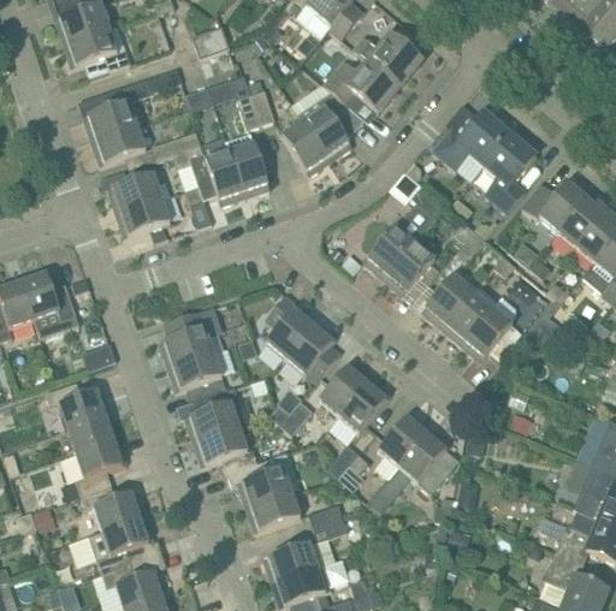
[(48,0),(53,13),(66,9),(64,3),(72,0),(48,0)]
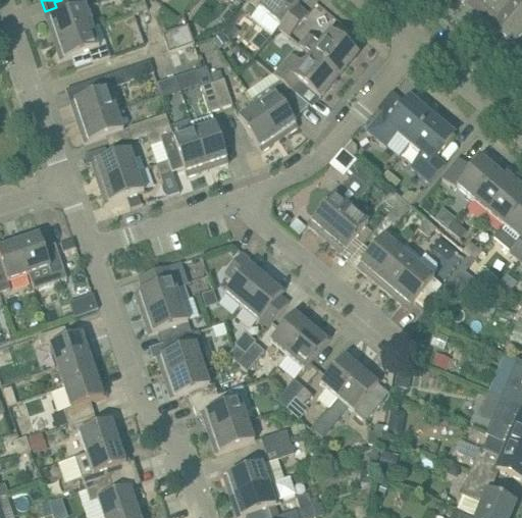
[(139,0),(131,3),(134,12),(148,8),(146,0),(139,0)]
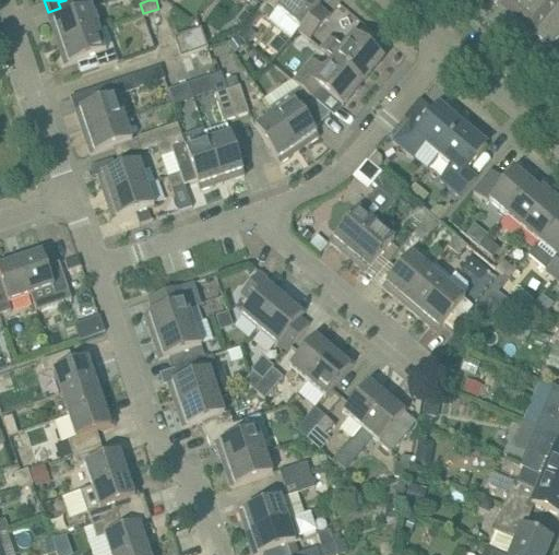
[(277,6),(298,25),(318,3),(320,0),(264,0),(258,8),(269,16),(277,6)]
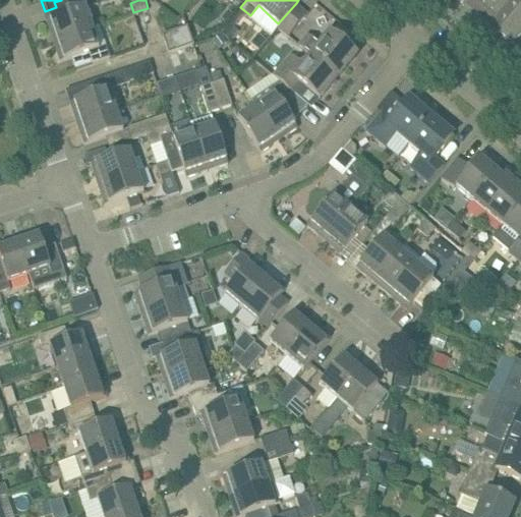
[(463,0),(463,6),(454,17),(469,31),(495,0),(463,0)]
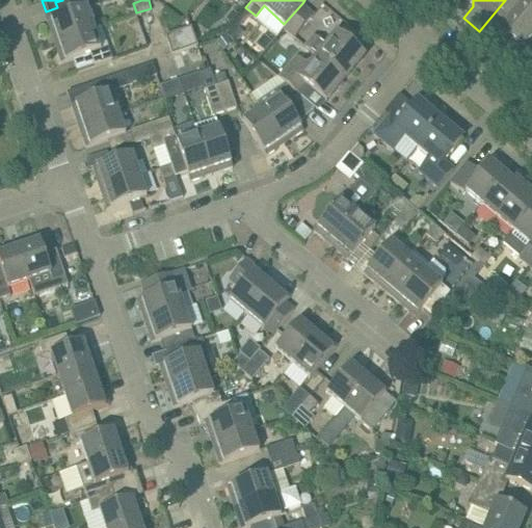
[(531,22),(505,0),(479,31),(495,45),(505,32),(511,31),(523,42),(531,30),(531,22)]
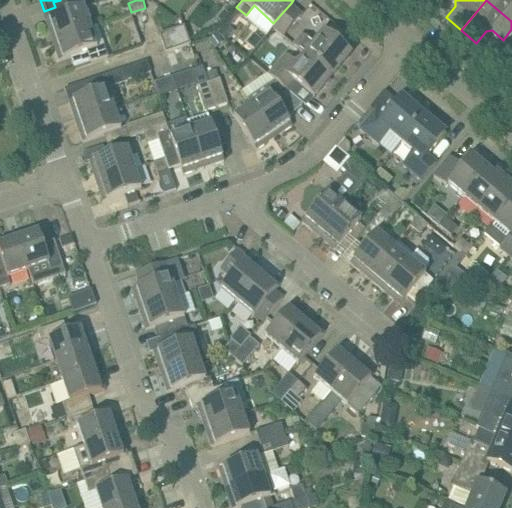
[(486,0),(511,21),(511,0),(486,0)]
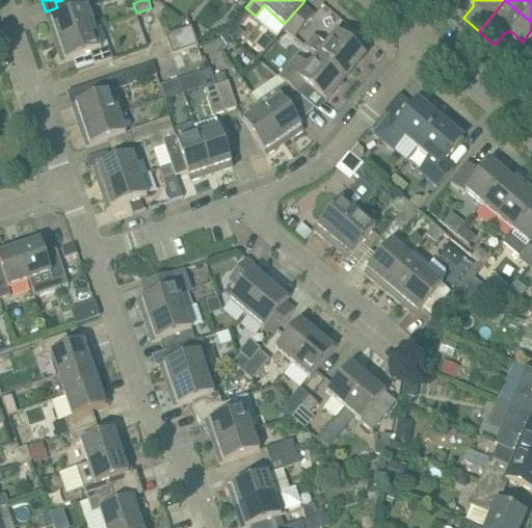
[(314,11),(302,3),(284,24),(283,25),(294,34),(314,11)]
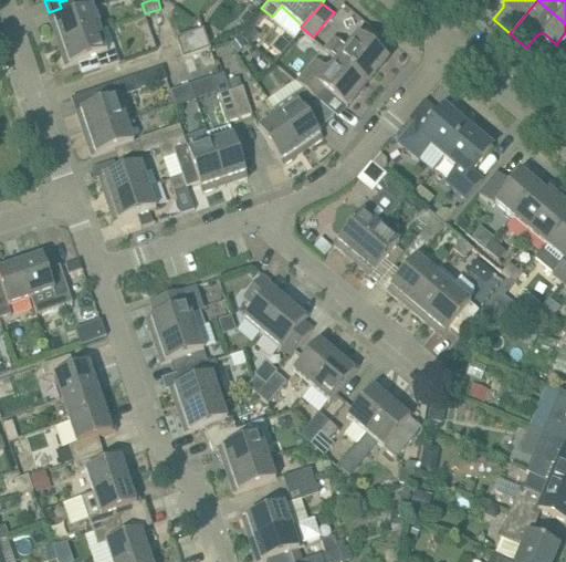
[(60,31),(62,40),(100,27),(92,4),(50,19),(54,32),(60,31)]
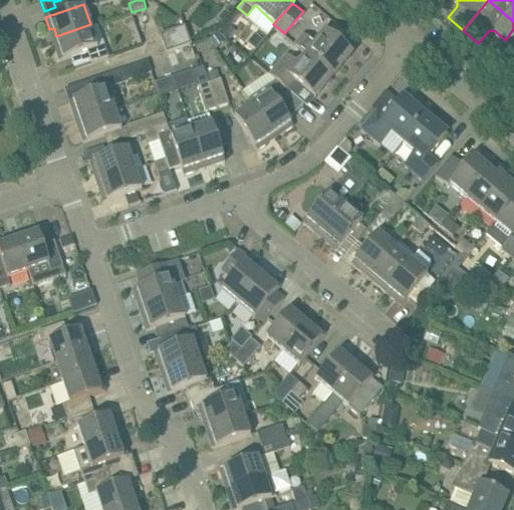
[(224,8),(217,17),(224,22),(231,14),(224,8)]
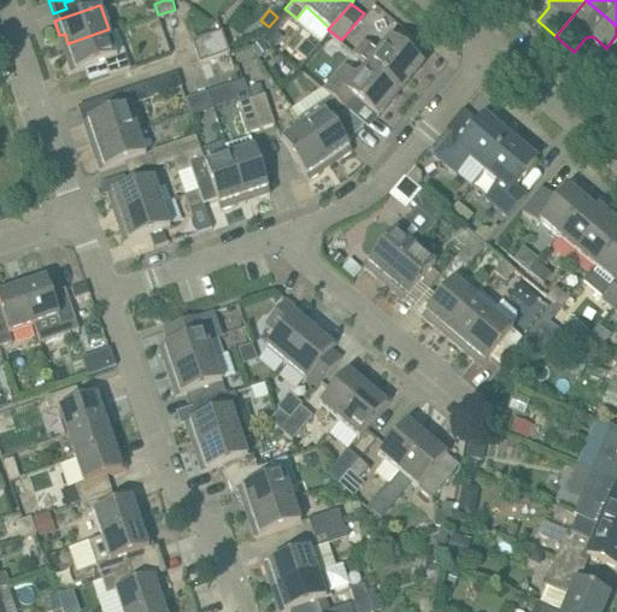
[(222,28),(192,39),(200,60),(229,49),(222,28)]
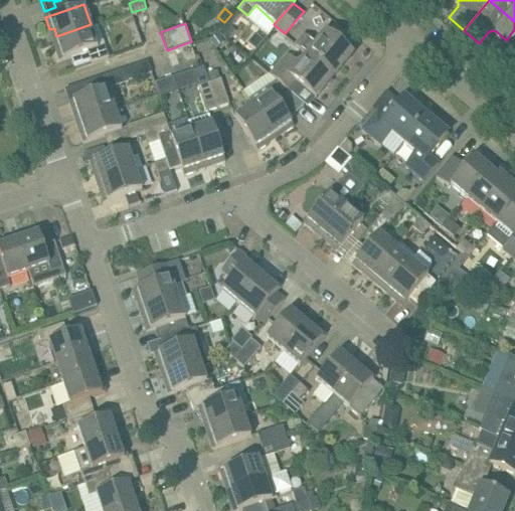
[(225,23),(219,30),(227,37),(231,32),(230,26),(225,23)]
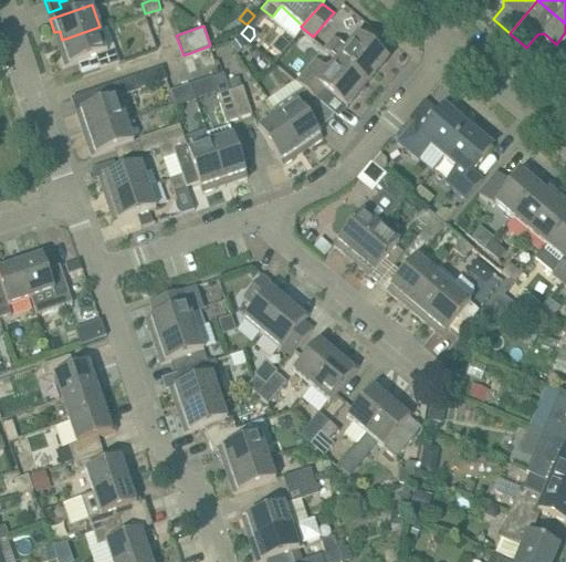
[(100,27),(62,40),(65,49),(61,50),(65,64),(96,53),(101,66),(119,60),(115,47),(107,50),(100,27)]
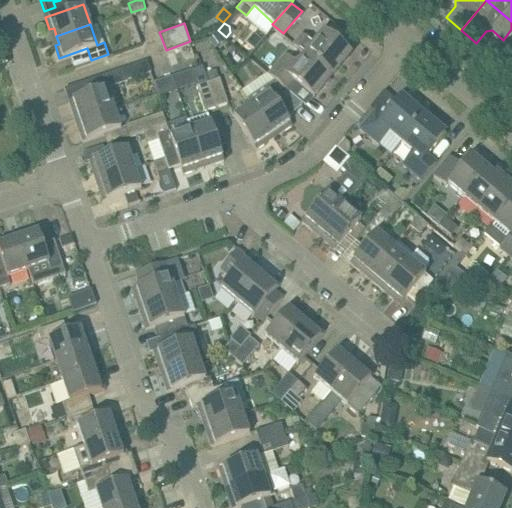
[(306,52),(331,73),(350,51),(324,30),(314,42),(302,32),(294,42),(306,52)]
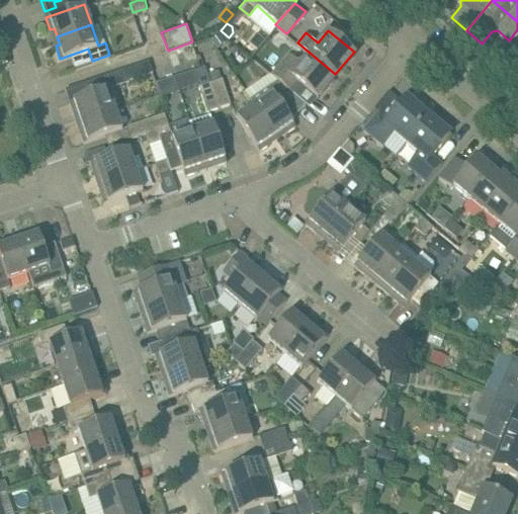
[(220,31),(211,37),(217,46),(226,39),(220,31)]
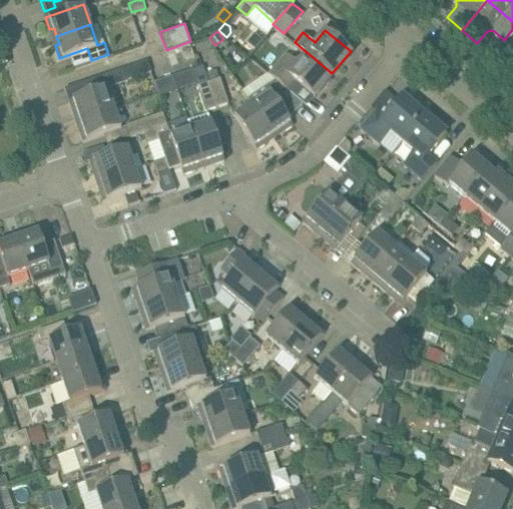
[(278,81),(303,101),(289,87),(295,78),(315,94),(332,73),(307,52),(297,64),(284,53),(267,72),(274,78),(278,81)]
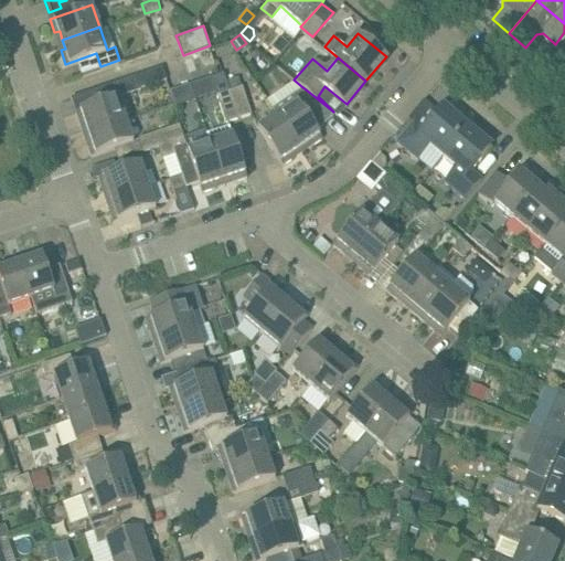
[(162,64),(135,73),(139,86),(167,77),(162,64)]
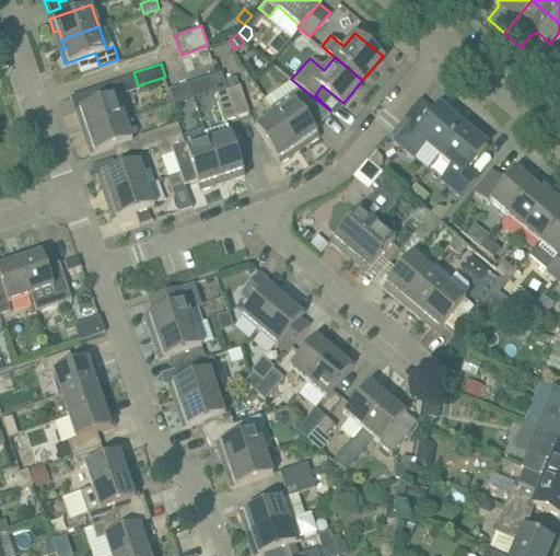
[(223,78),(226,85),(237,82),(234,73),(223,78)]
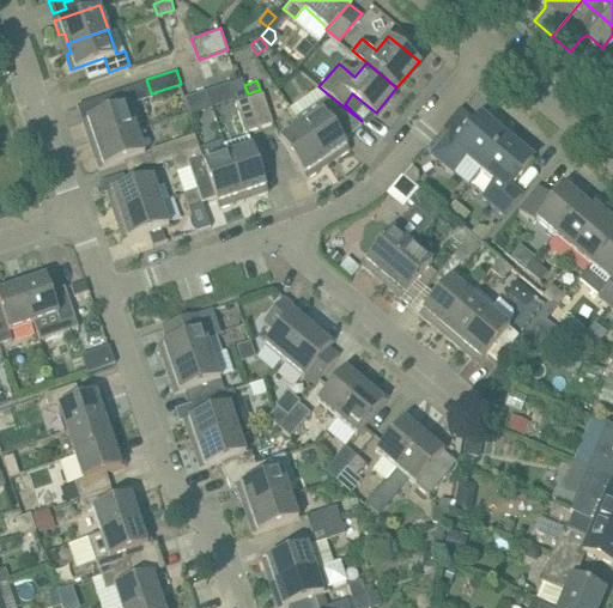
[(302,121),(301,121),(328,162),(350,147),(345,139),(362,121),(332,97),(327,93),(319,86),(317,85),(290,105),(297,114),(302,121)]
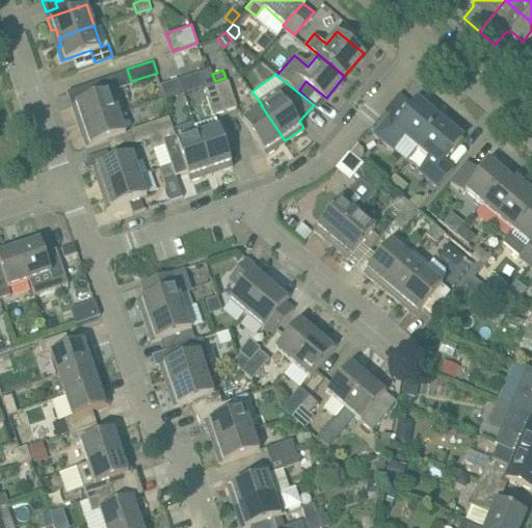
[(69,95),(100,88),(99,79),(67,85),(69,95)]
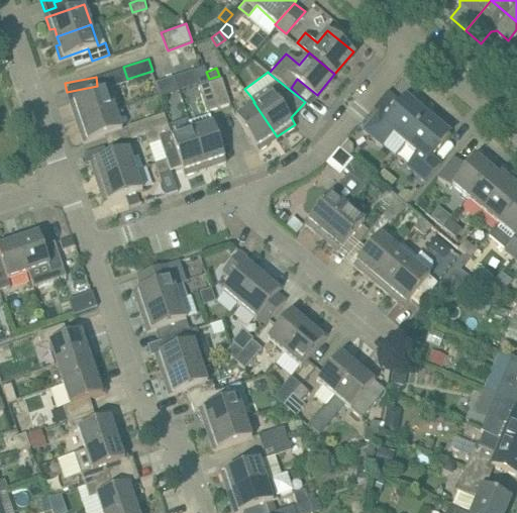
[(221,77),(211,80),(219,104),(230,101),(221,77)]
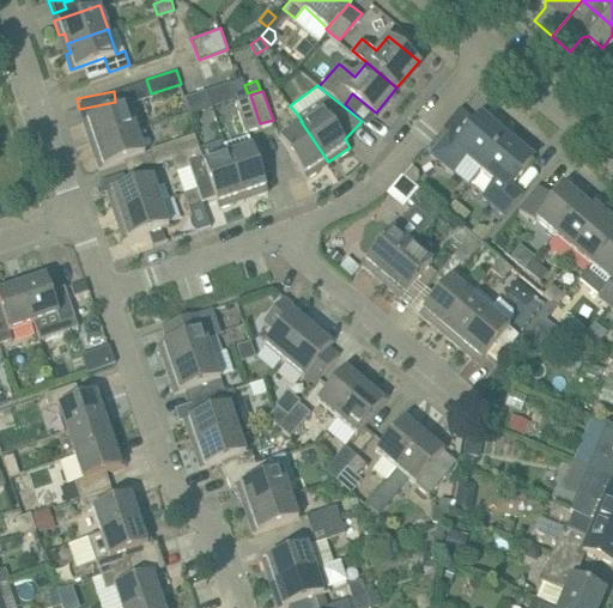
[(260,123),(250,95),(237,99),(247,128),(260,123)]
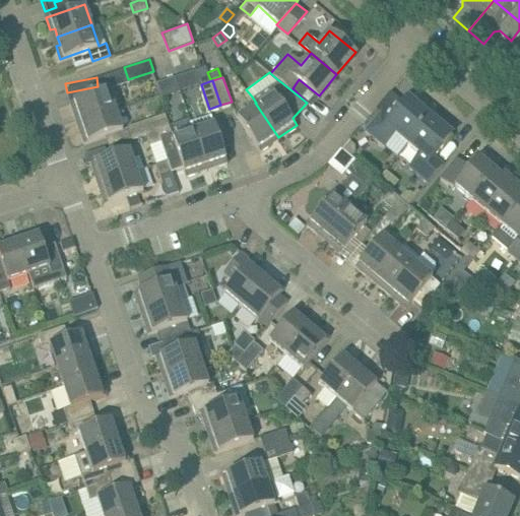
[(78,111),(81,119),(116,107),(109,86),(70,100),(74,113),(78,111)]
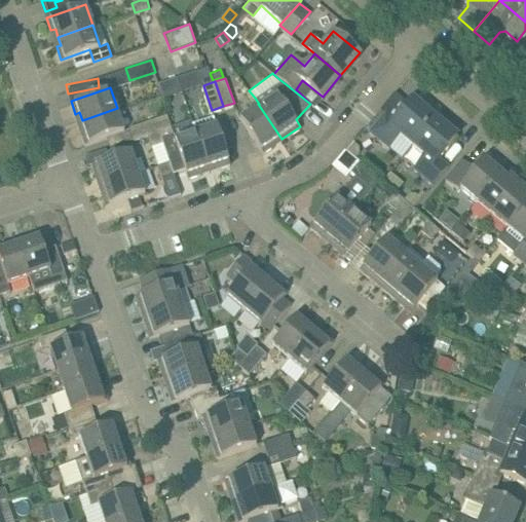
[(412,144),(435,116),(413,98),(395,118),(385,111),(370,129),(388,145),(399,133),(412,144)]
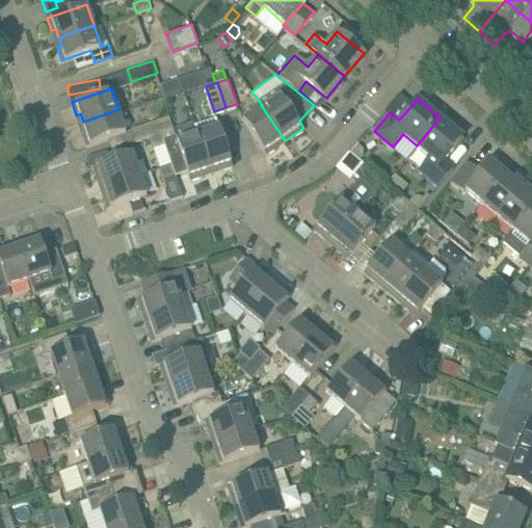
[(285,140),(261,105),(242,117),(266,153),(285,140)]
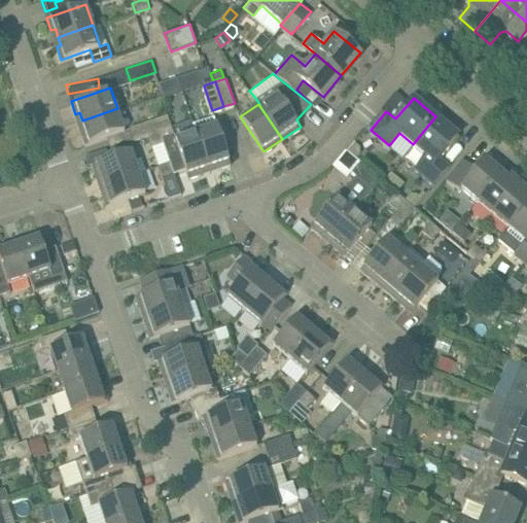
[(117,108),(82,120),(84,129),(80,131),(85,143),(125,130),(117,108)]
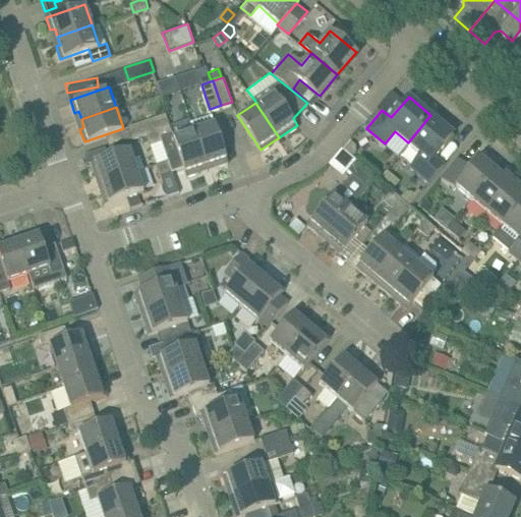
[(154,115),(158,128),(162,139),(168,158),(172,170),(183,166),(186,175),(207,168),(193,129),(194,128),(191,122),(183,124),(183,131),(183,132),(173,135),(165,111),(154,115)]
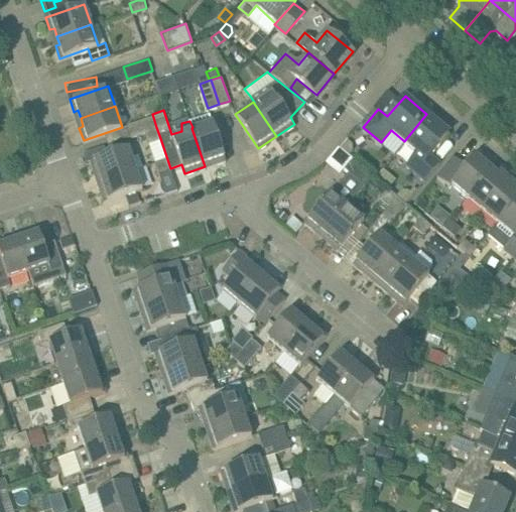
[(189,121),(192,127),(191,128),(205,166),(226,159),(213,120),(209,110),(188,117),(189,121)]
